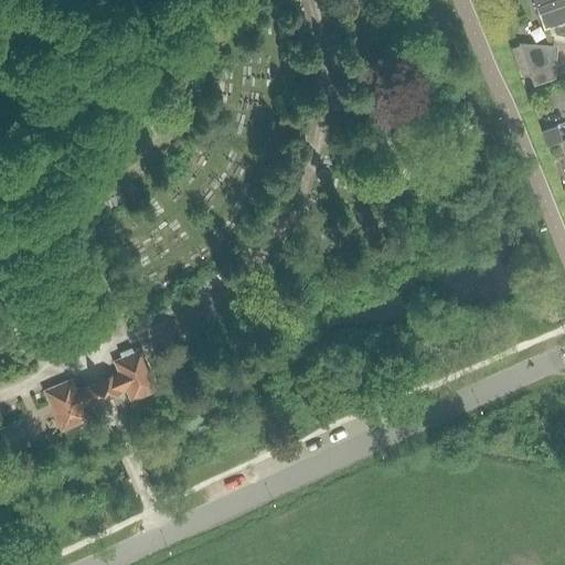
[(564,0),(532,0),(544,31),(564,23),(564,0)]
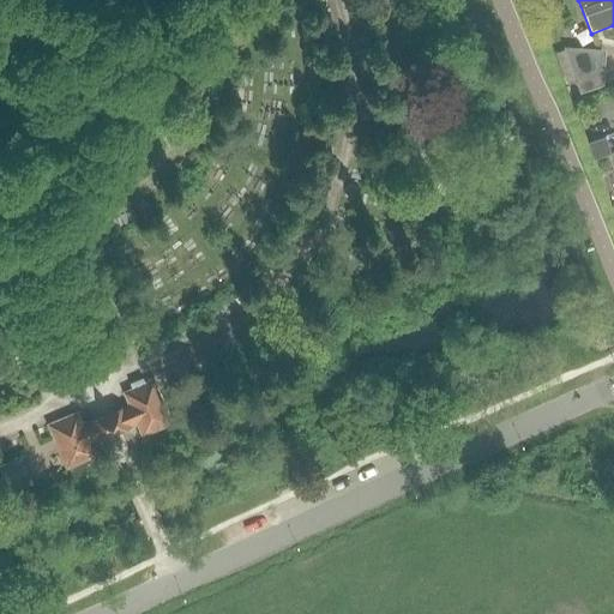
[(603,71),(596,52),(566,49),(576,79),(603,71)]
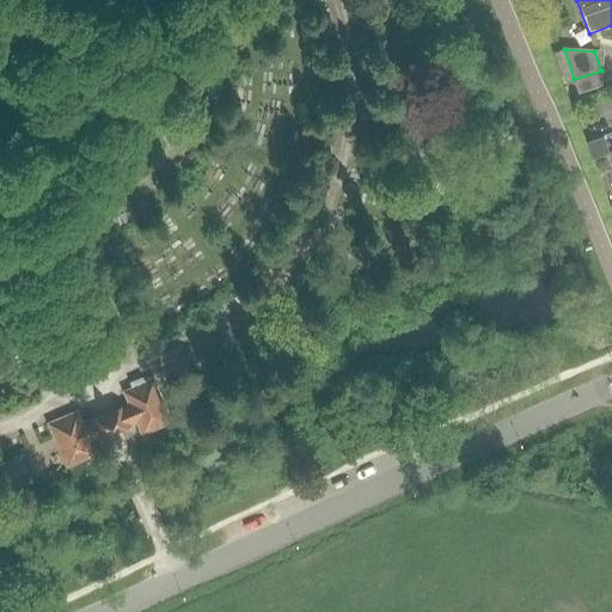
[(610,154),(604,138),(586,144),(592,161),(610,154)]
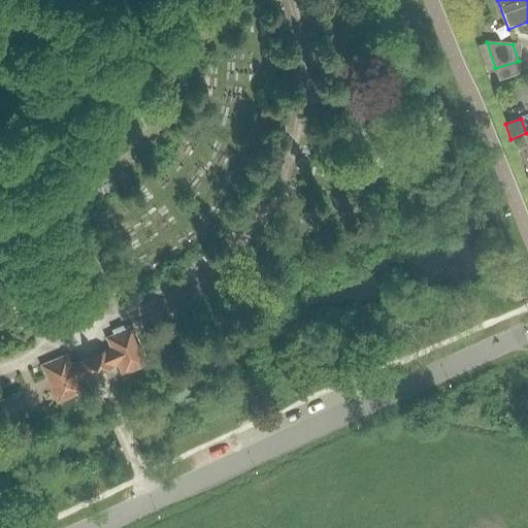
[(118,363),(123,373),(146,364),(139,349),(141,348),(139,343),(137,344),(131,329),(108,339),(112,350),(80,364),(71,367),(66,357),(42,367),(58,401),(80,392),(76,381),(86,376),(108,367),(118,363)]
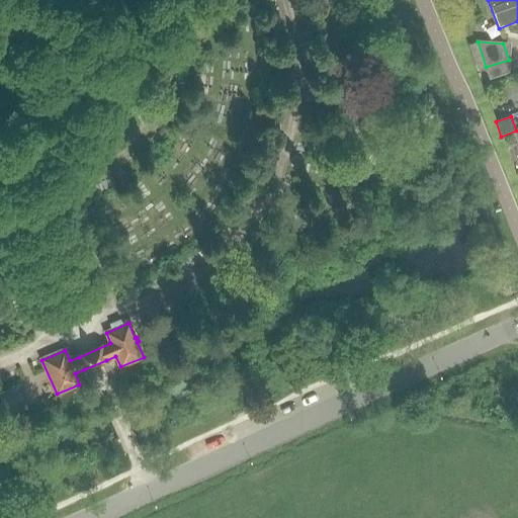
[(18,384),(0,392),(0,406),(5,419),(28,411),(27,410),(18,384)]
